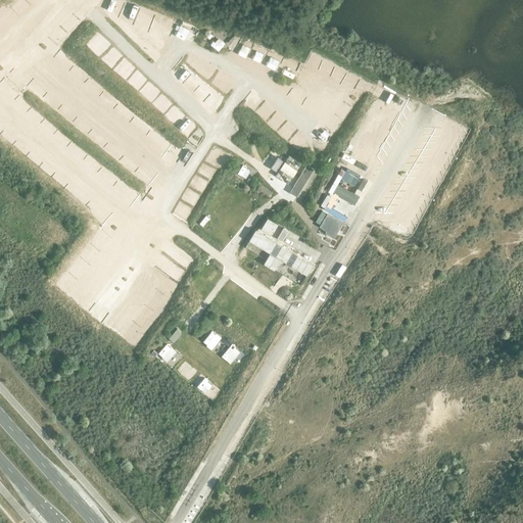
[(137,27),(145,33),(151,24),(143,17),(137,27)]
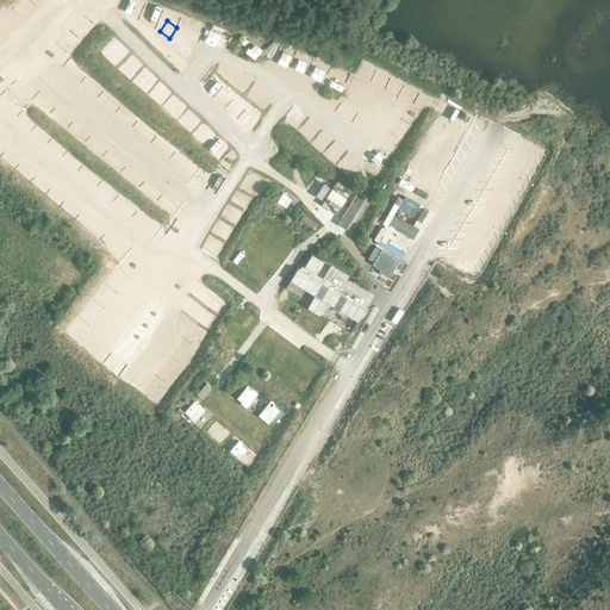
[(114,33),(106,43),(114,51),(123,42),(114,33)]
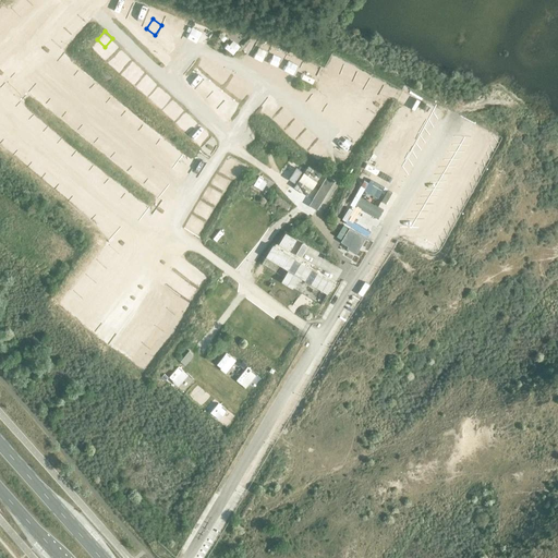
[(232,38),(225,47),(233,53),(241,45),(232,38)]
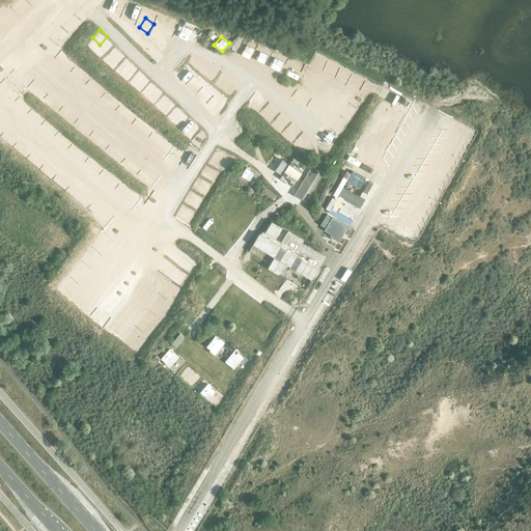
[(235,51),(241,57),(249,52),(244,45),(235,51)]
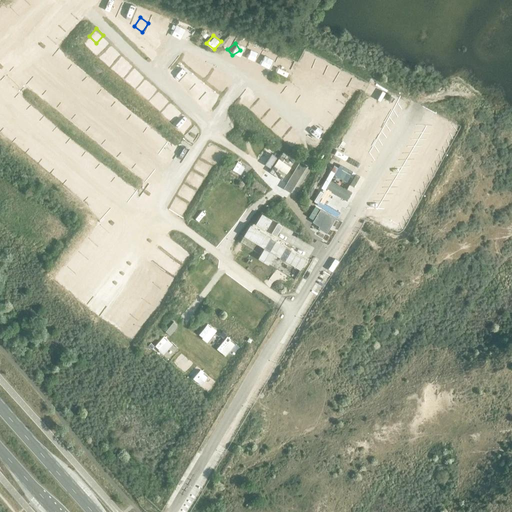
[(107,55),(116,60),(121,50),(113,46),(107,55)]
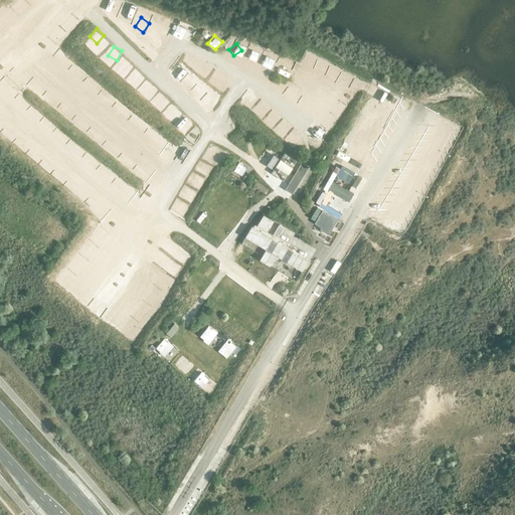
[(277,56),(273,65),(282,70),(287,61),(277,56)]
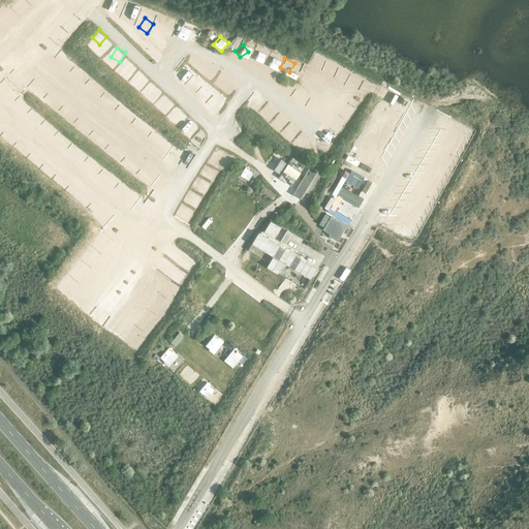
[(132,62),(124,70),(132,78),(141,69),(132,62)]
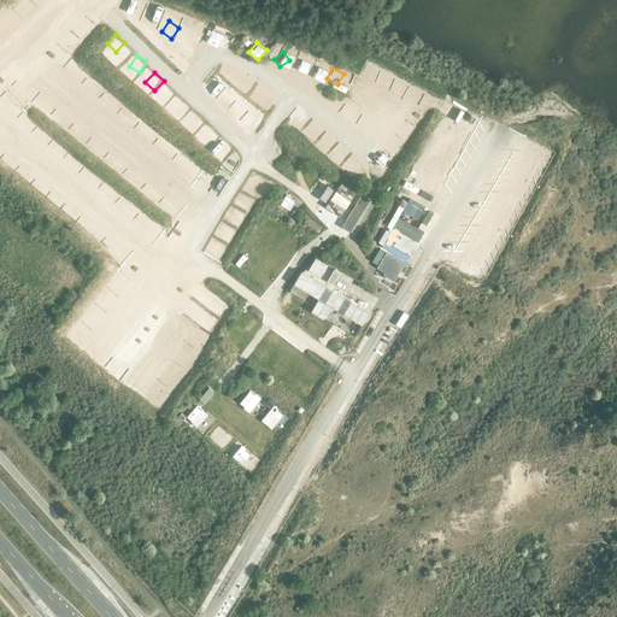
[(200,90),(210,81),(201,72),(192,82),(200,90)]
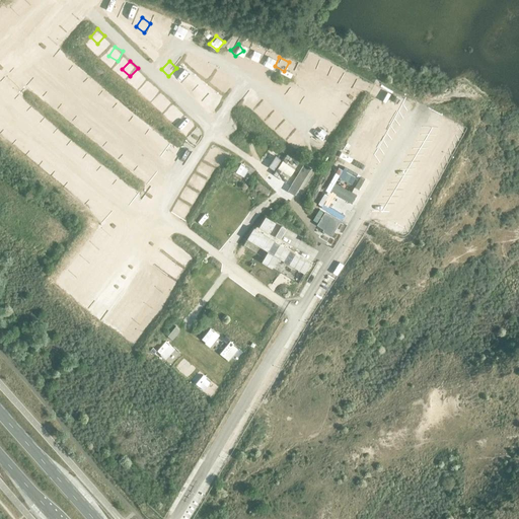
[(189,63),(181,71),(190,78),(197,71),(189,63)]
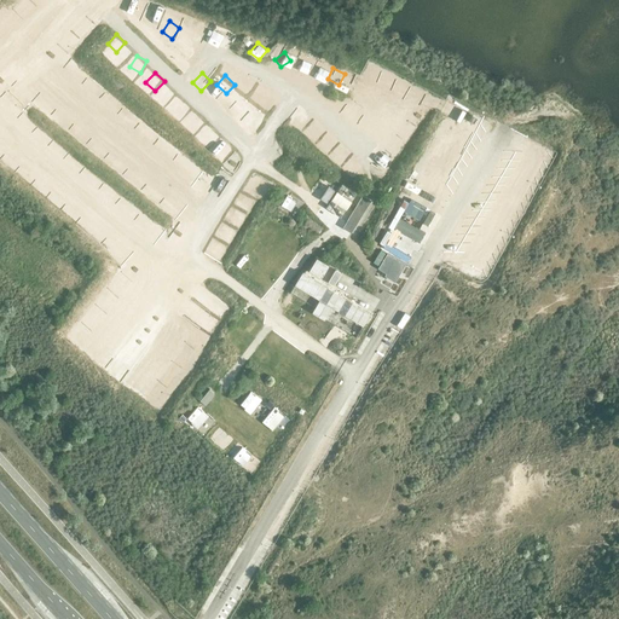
[(191,122),(200,117),(194,109),(185,114),(191,122)]
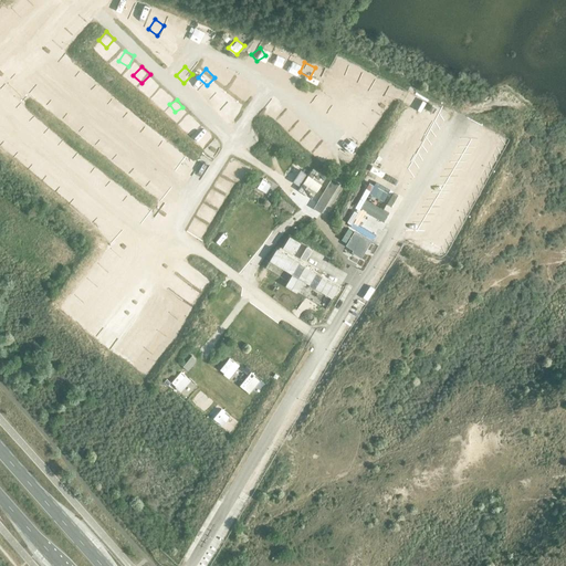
[(224,105),(218,117),(227,122),(233,108),(224,105)]
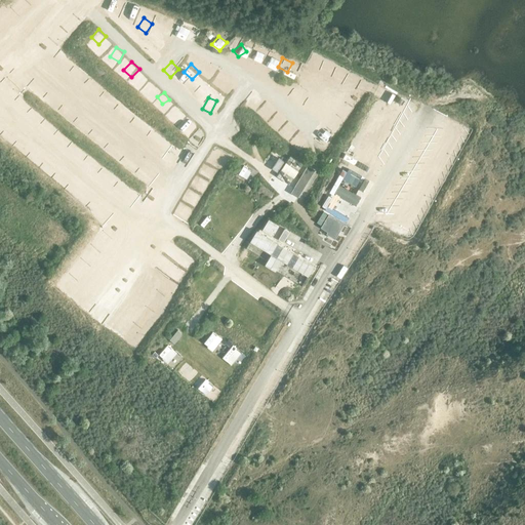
[(183,111),(172,118),(177,126),(188,120),(183,111)]
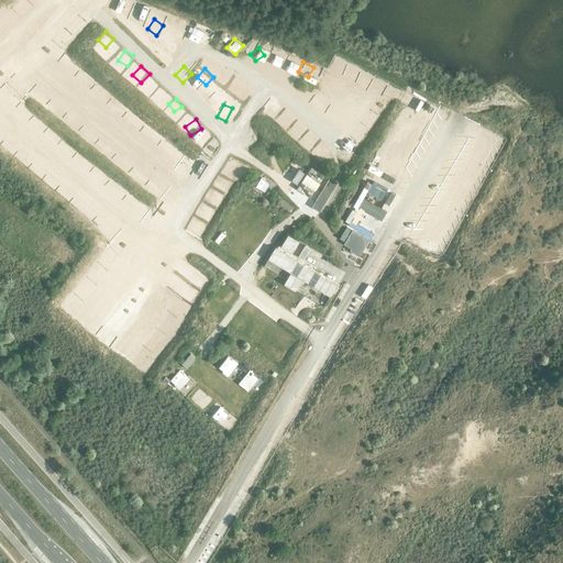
[(208,134),(200,144),(208,150),(216,141),(208,134)]
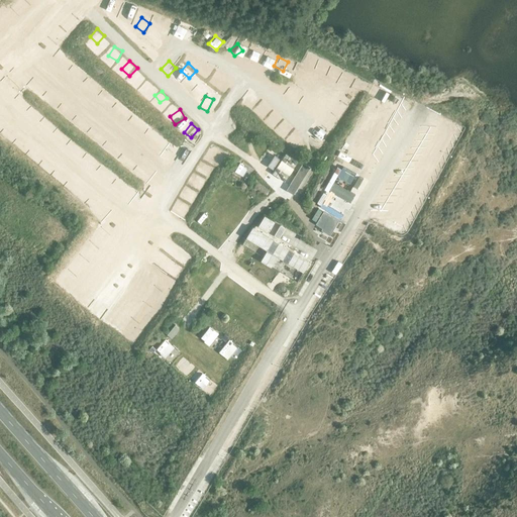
[(281,140),(288,145),(293,138),(286,133),(281,140)]
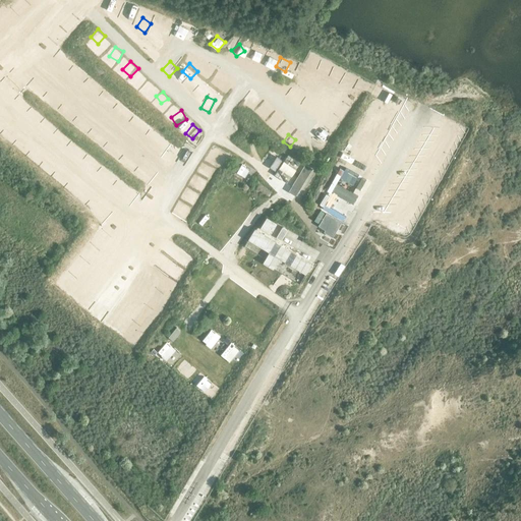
[(344,145),(342,152),(358,157),(360,150),(344,145)]
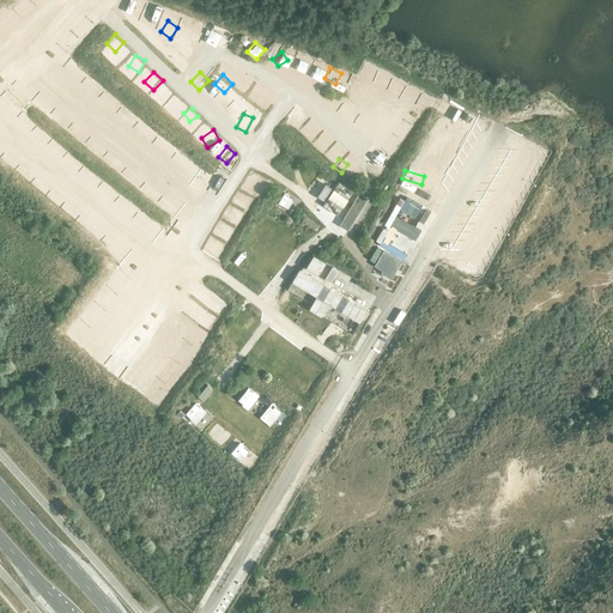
[(329,204),(344,213),(359,189),(345,180),(329,204)]
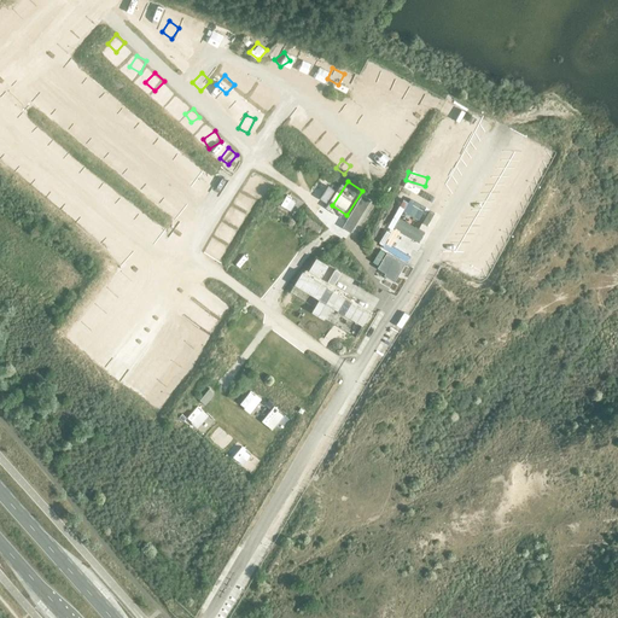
[(368,191),(348,223),(356,228),(377,196),(368,191)]
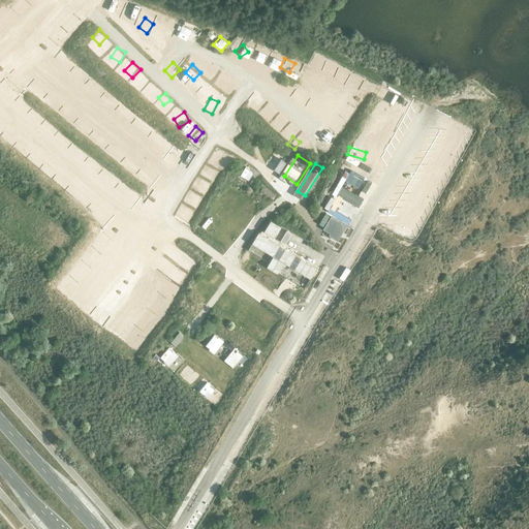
[(356,186),(363,175),(344,164),(338,175),(356,186)]
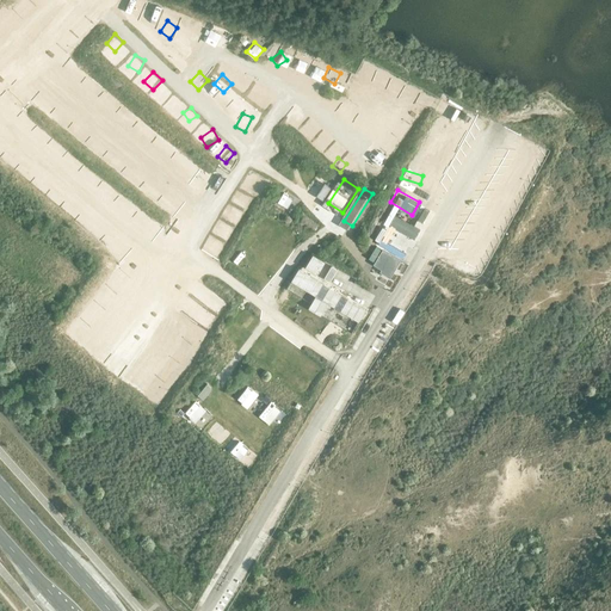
[(283,192),(277,202),(287,208),(292,198),(283,192)]
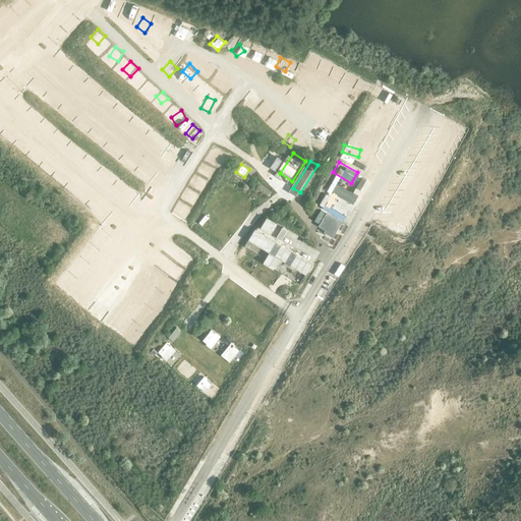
[(317,180),(325,184),(328,179),(321,174),(317,180)]
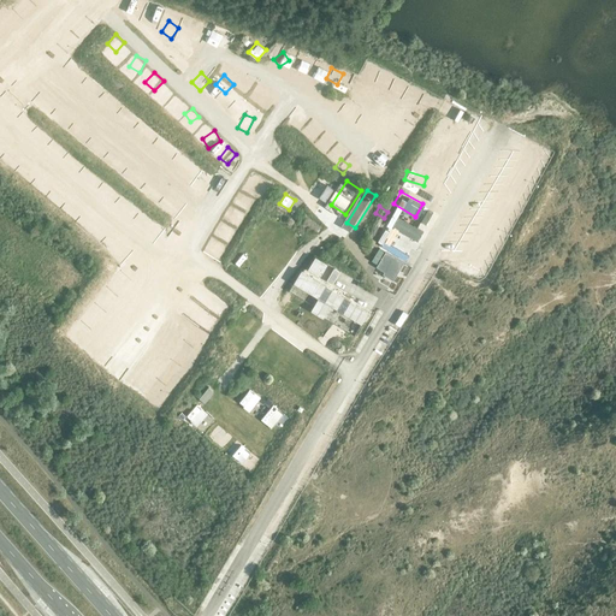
[(425,209),(415,214),(421,225),(431,219),(425,209)]
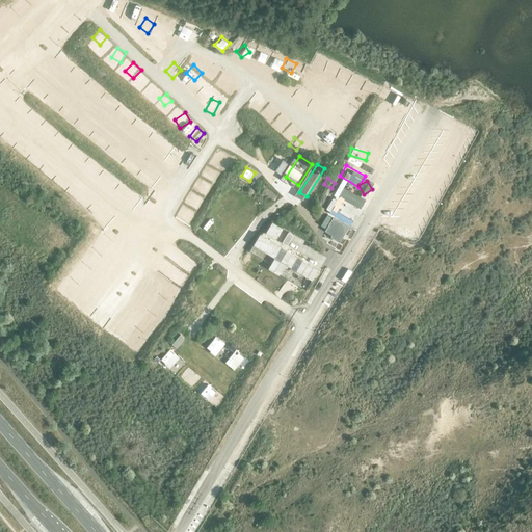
[(333,228),(330,231),(337,235),(336,236),(344,241),(353,227),(350,224),(356,215),(338,204),(331,214),(333,214),(329,219),(330,220),(328,225),(333,228)]
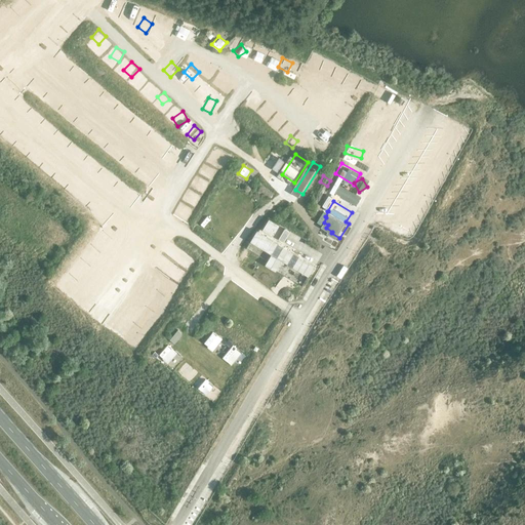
[(219,213),(224,204),(216,202),(212,210),(219,213)]
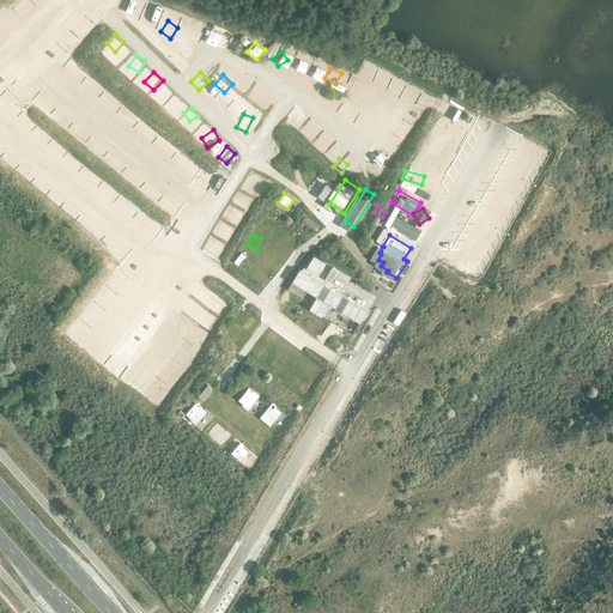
[(290,238),(284,249),(296,255),(302,244),(290,238)]
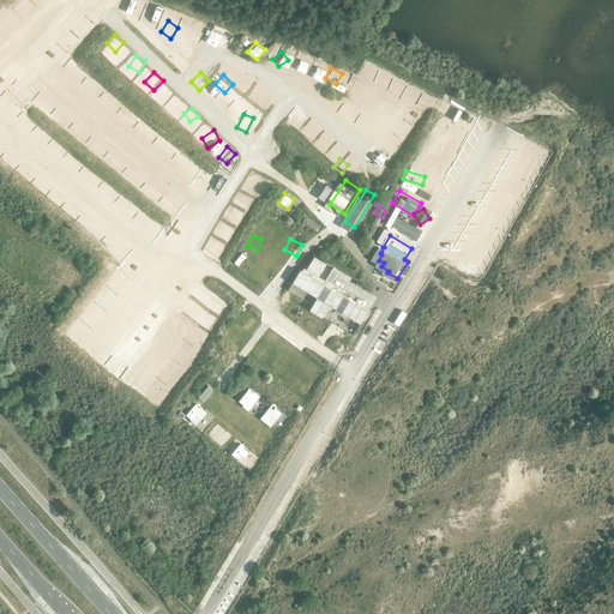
[(130,293),(151,265),(133,250),(110,277),(130,293)]
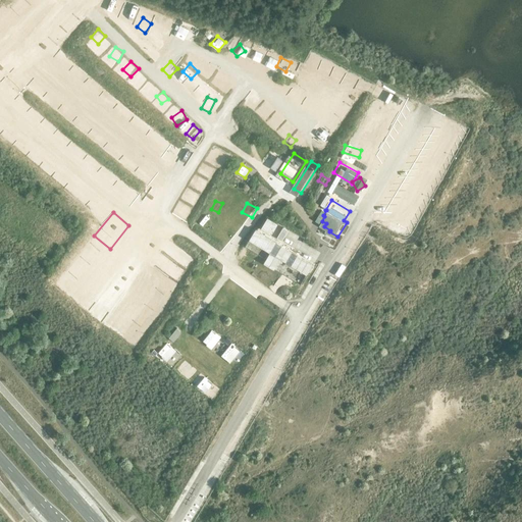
[(338,276),(348,258),(342,255),(333,274),(338,276)]
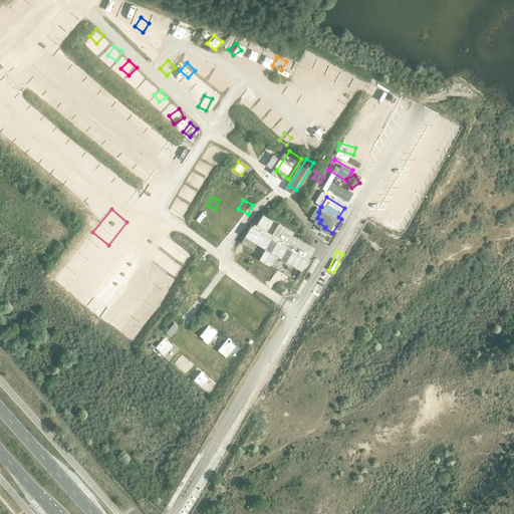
[(277,283),(284,288),(287,283),(280,278),(292,260),(286,256),(270,280),(276,284),(277,283)]
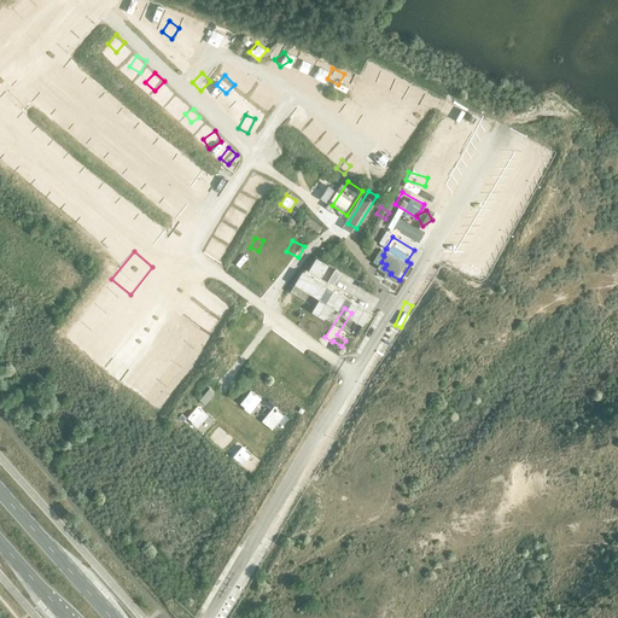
[(116,338),(106,349),(121,362),(130,351),(116,338)]
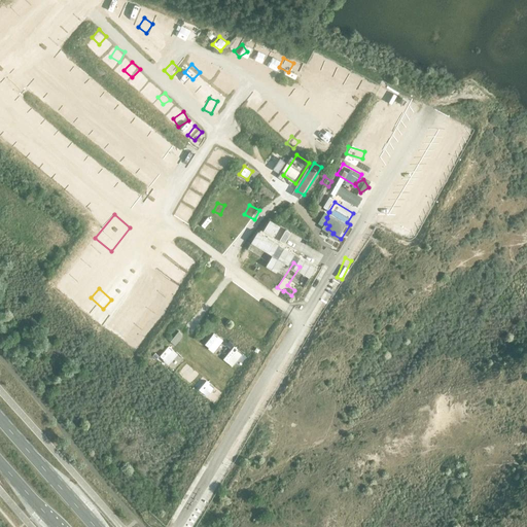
[(120,306),(115,311),(120,315),(126,310),(120,306)]
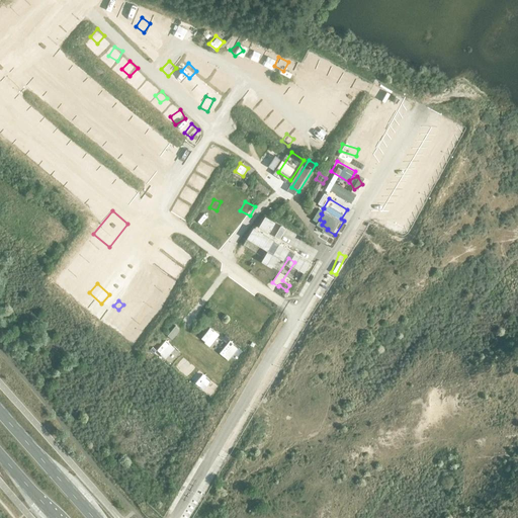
[(200,338),(209,345),(219,333),(209,326),(200,338)]
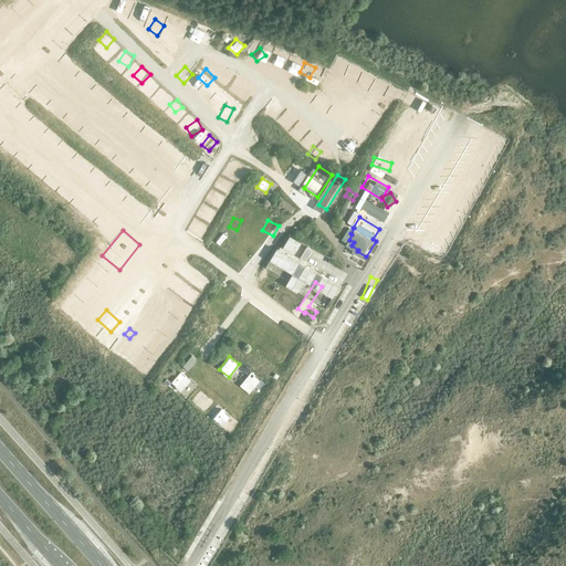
[(180,390),(190,379),(181,370),(170,381),(180,390)]
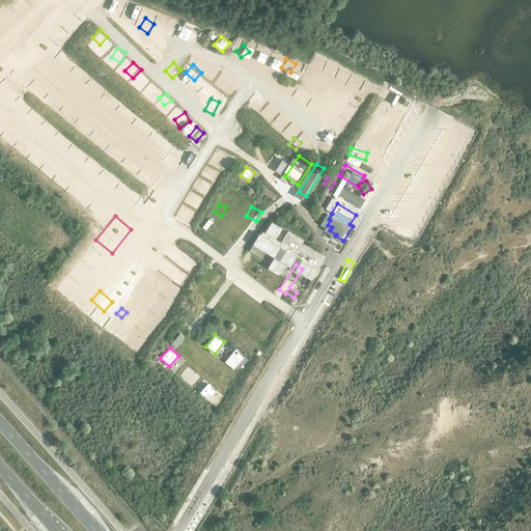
[(225,361),(234,368),(245,354),(235,347),(225,361)]
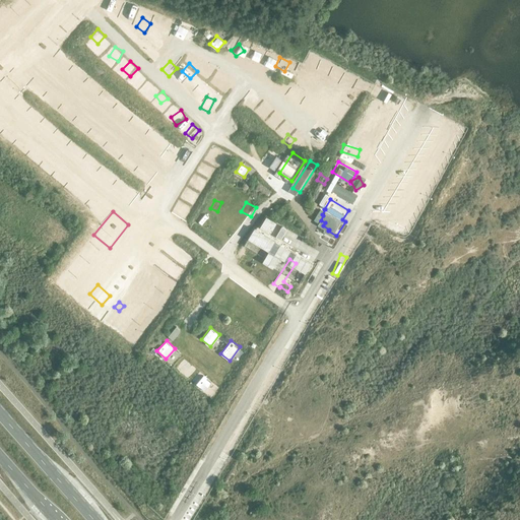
[(175,368),(183,374),(191,364),(183,356),(175,368)]
